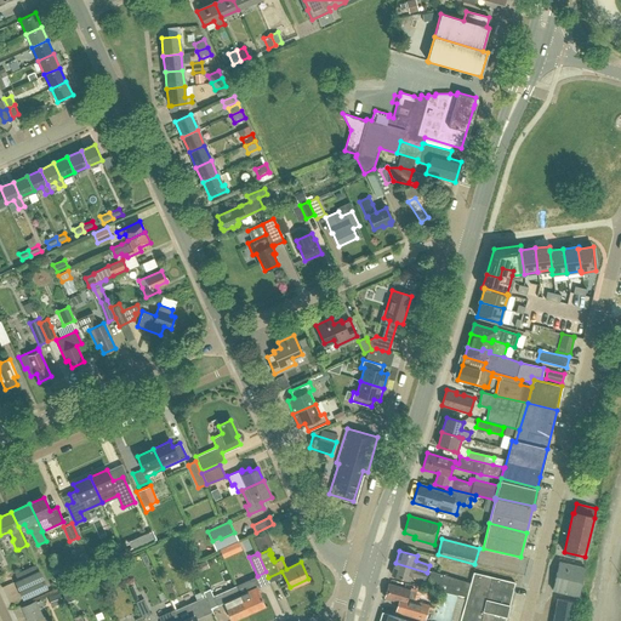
[(579,596),(585,568),(559,562),(552,591),(579,596)]
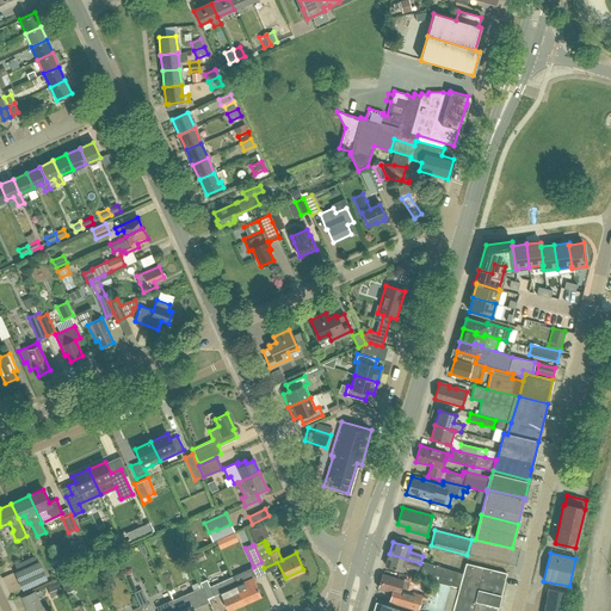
[(418,571),(420,563),(389,554),(386,566),(403,571),(405,567),(418,571)]
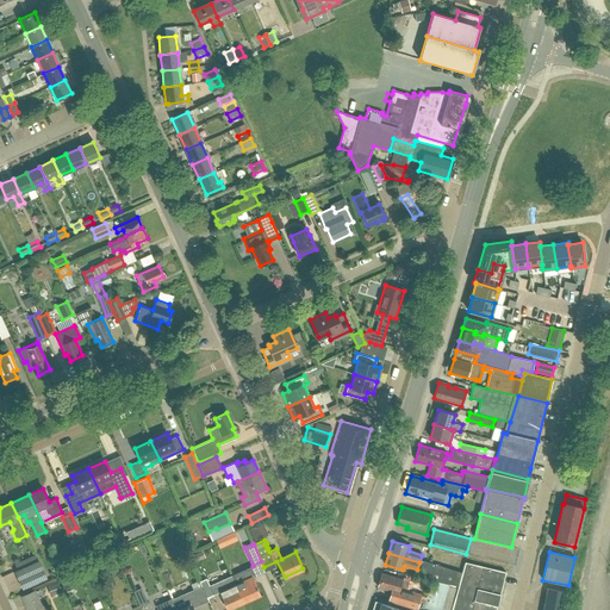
[(16,572),(19,579),(43,568),(38,561),(16,572)]
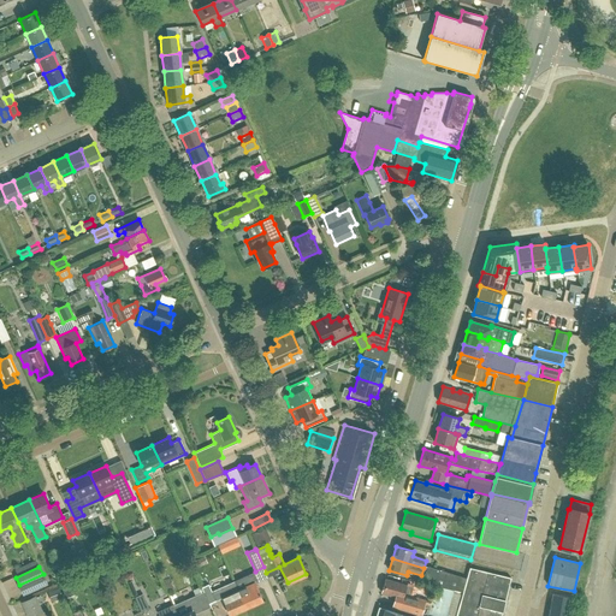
[(465,593),(468,579),(427,567),(422,582),(465,593)]
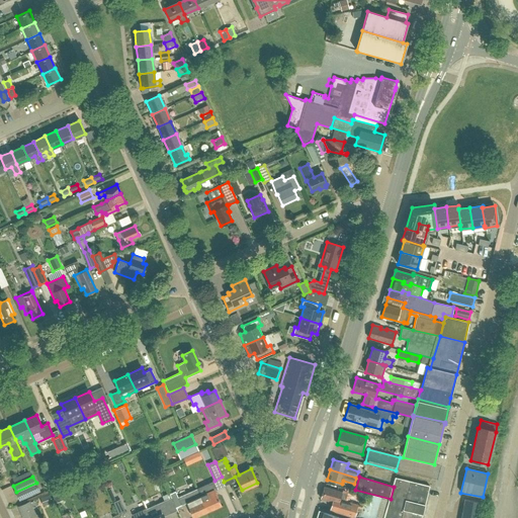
[(385,517),(421,517),(429,486),(396,478),(394,487),(391,499),(385,517)]
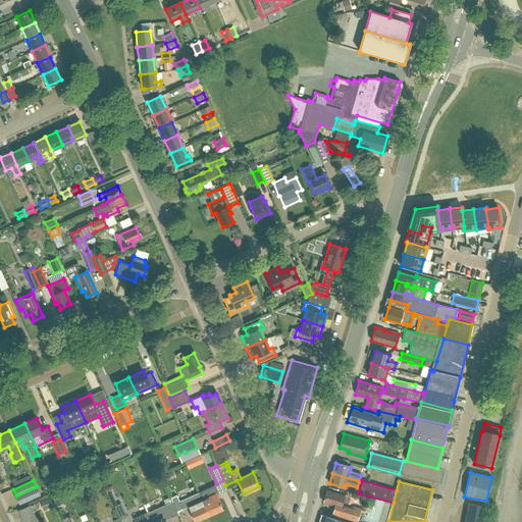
[(201,500),(208,514),(222,508),(216,493),(218,492),(214,484),(198,491),(202,500),(201,500)]
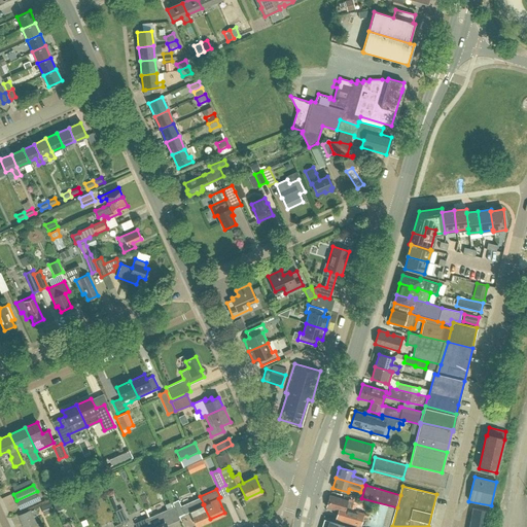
[(40,498),(37,491),(16,500),(20,507),(40,498)]
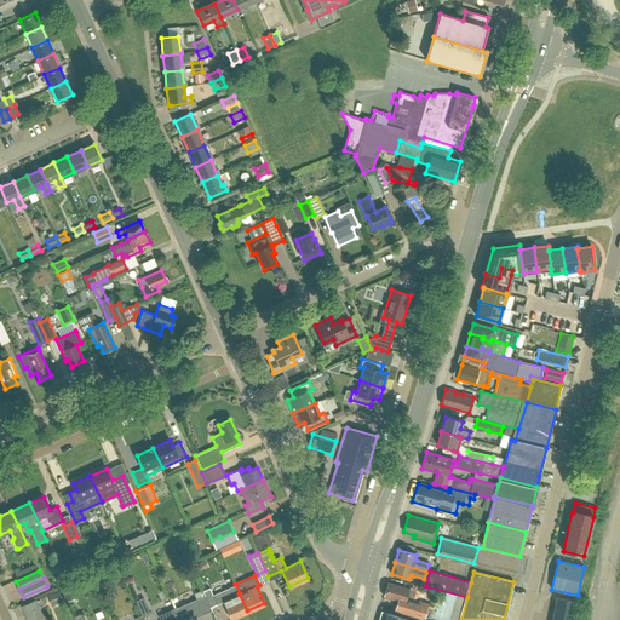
[(415,591),(388,583),(384,597),(399,602),(405,603),(406,600),(412,601),(413,600),(415,591)]
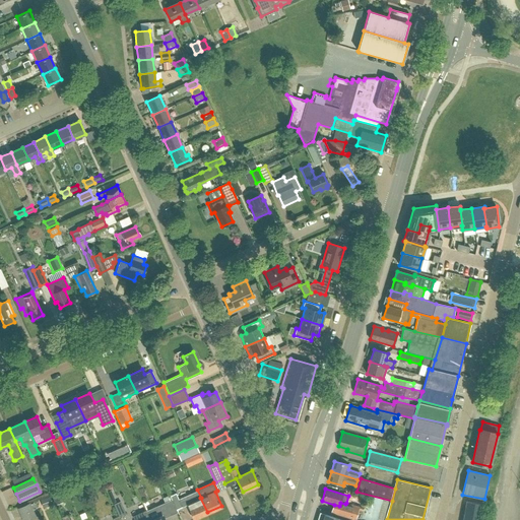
[(362,495),(351,492),(349,498),(360,501),(362,495)]
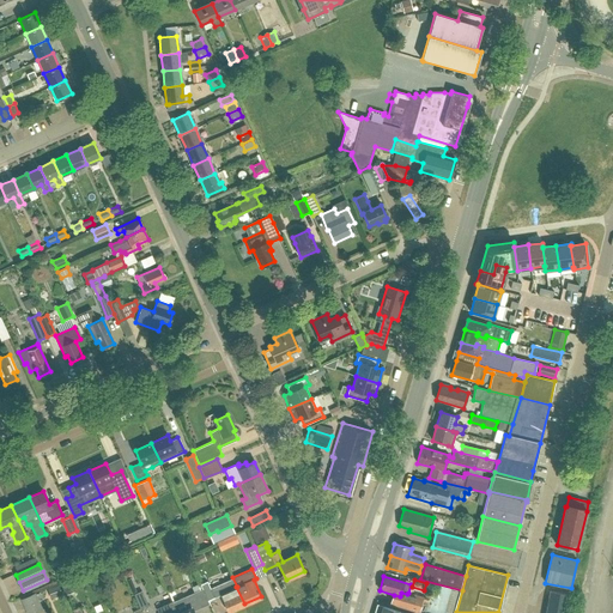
[(244,604),(236,587),(229,590),(225,582),(214,587),(213,583),(208,586),(206,581),(200,584),(202,589),(207,601),(220,595),(229,611),(244,604)]
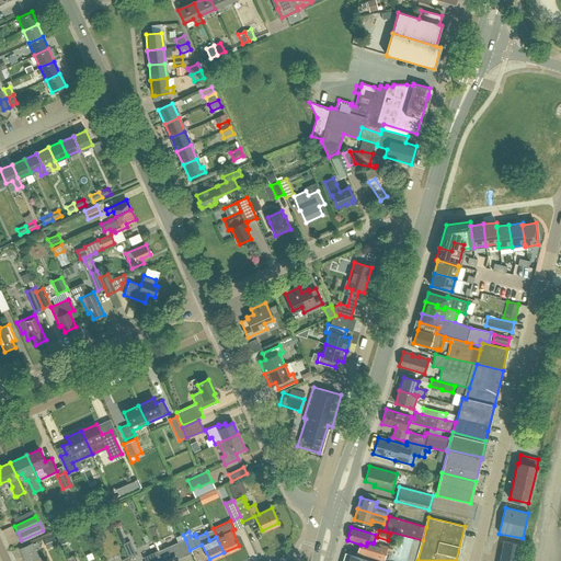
[(185,539),(176,542),(182,557),(191,553),(190,550),(185,539)]
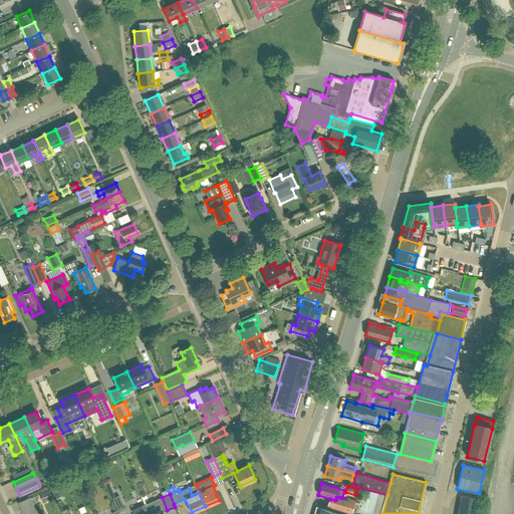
[(473,513),(477,498),(461,496),(457,513),(473,513)]
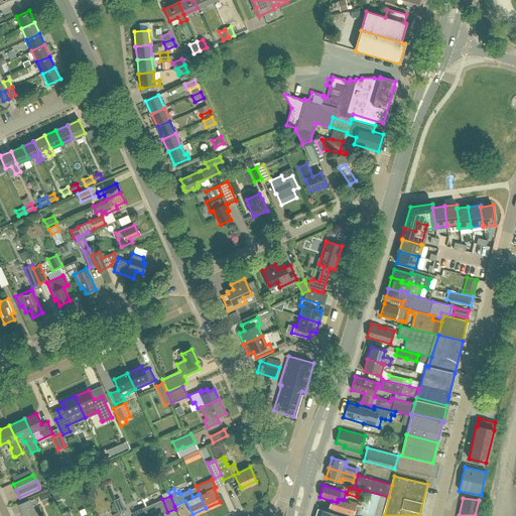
[(23,515),(27,515),(35,513),(29,499),(18,504),(23,515)]
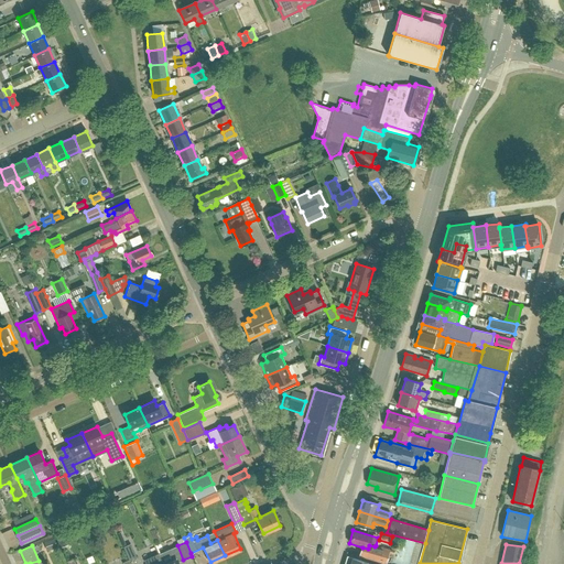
[(384,563),(389,550),(376,545),(375,546),(369,545),(368,549),(362,548),(359,556),(383,563),(384,563)]
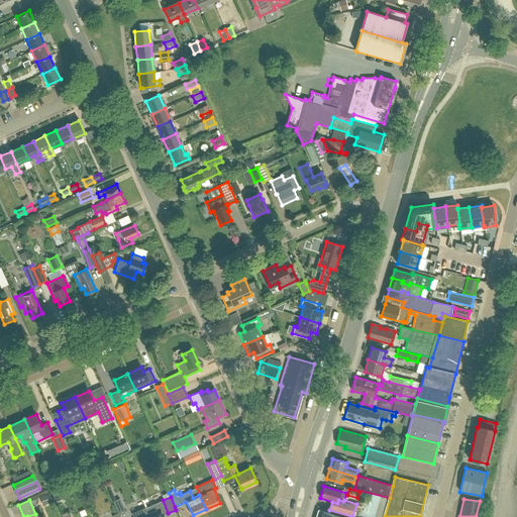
[(163,516),(163,515),(167,514),(161,501),(156,503),(146,507),(144,508),(148,516),(163,516)]
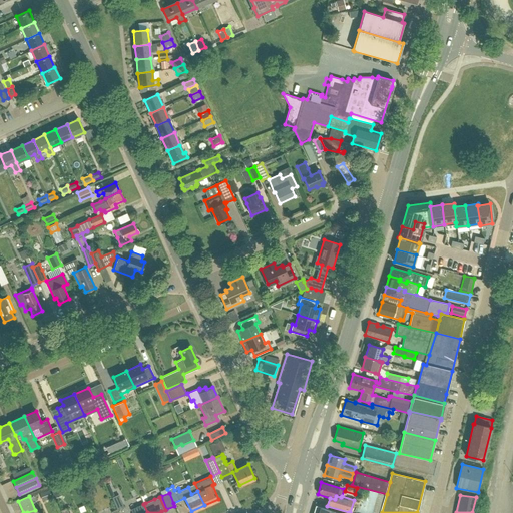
[(147,512),(143,504),(130,509),(131,512),(147,512)]
